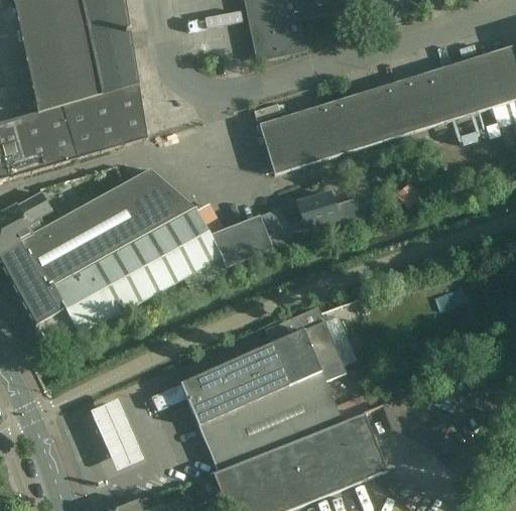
[(0,121),(0,150),(142,109),(123,0),(14,0),(38,110),(0,121)]
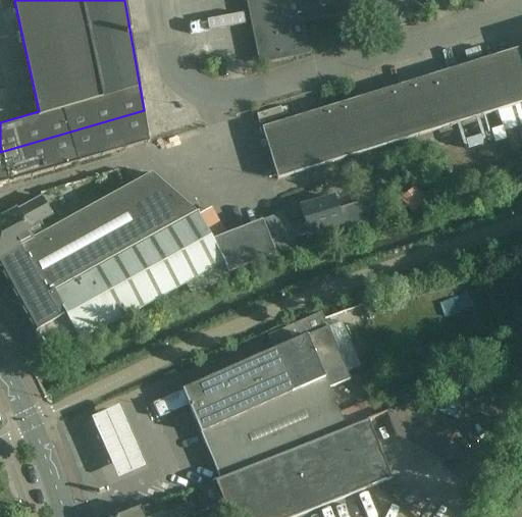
[(246,0),(259,64),(309,54),(303,19),(399,0),(246,0)]
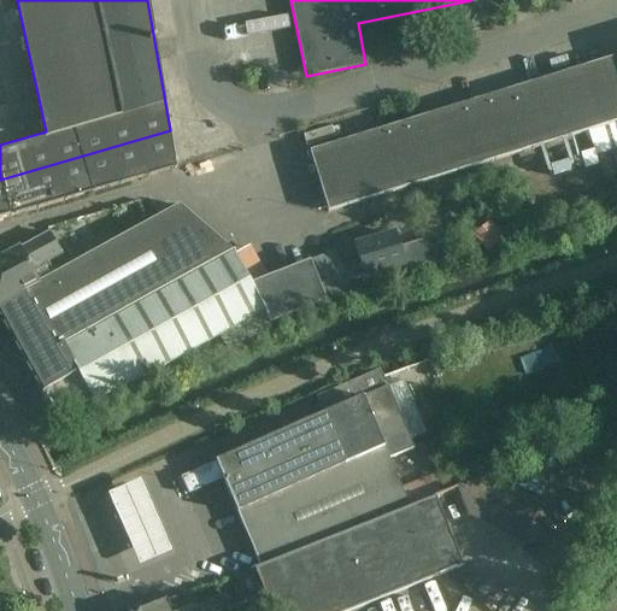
[(616,52),(311,147),(330,209),(616,119),(616,52)]
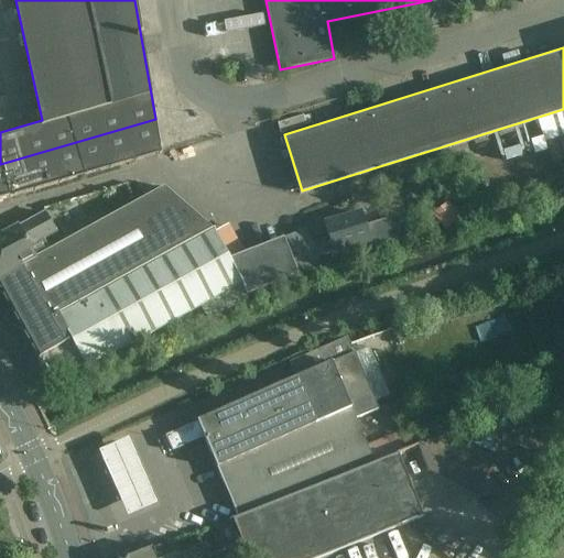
[(155,119),(0,164),(0,196),(161,150),(155,119)]
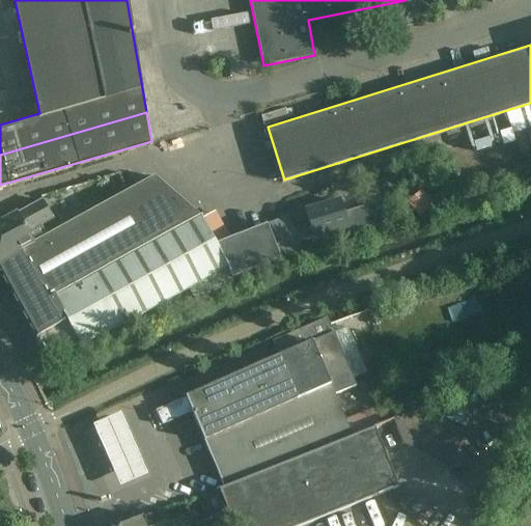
[(49,236),(0,258),(0,270),(9,287),(4,297),(21,307),(49,358),(79,341),(80,344),(230,263),(234,274),(304,246),(301,237),(315,231),(316,233),(342,226),(344,232),(387,220),(379,196),(362,202),(357,189),(306,206),(310,217),(295,223),(289,210),(218,236),(202,208),(163,174),(49,236)]
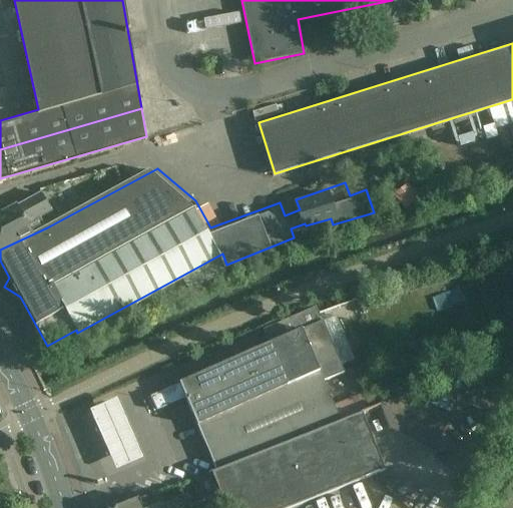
[(0,249),(47,227),(40,215),(52,209),(43,192),(0,214),(0,249)]
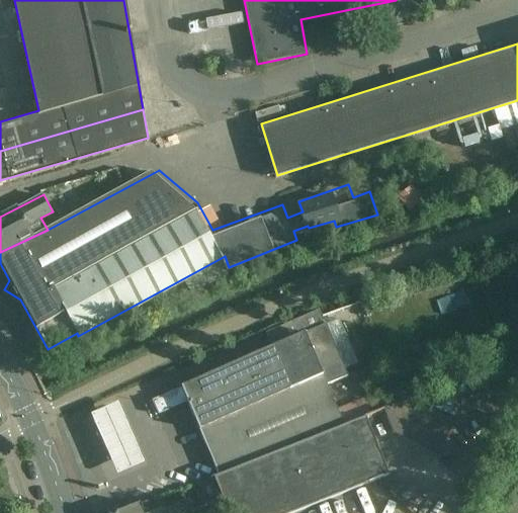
[(219,472),(344,424),(344,422),(337,406),(327,381),(347,373),(327,324),(321,310),(281,326),(287,341),(179,386),(160,394),(162,398),(157,400),(161,408),(186,397),(219,472)]
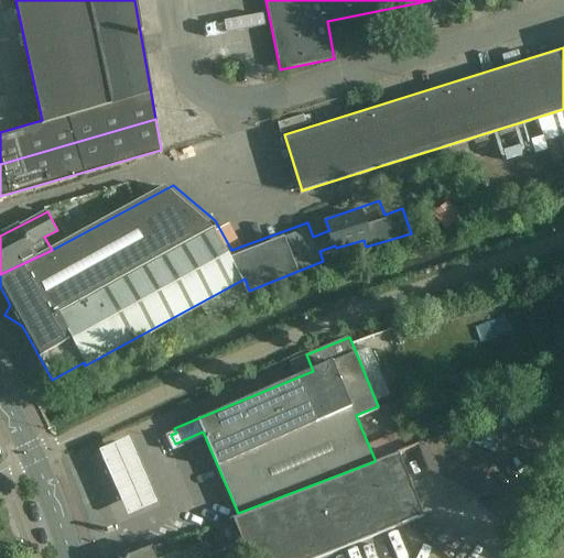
[(429,468),(456,482),(475,493),(496,457),(476,446),(446,429),(419,441),(429,468)]
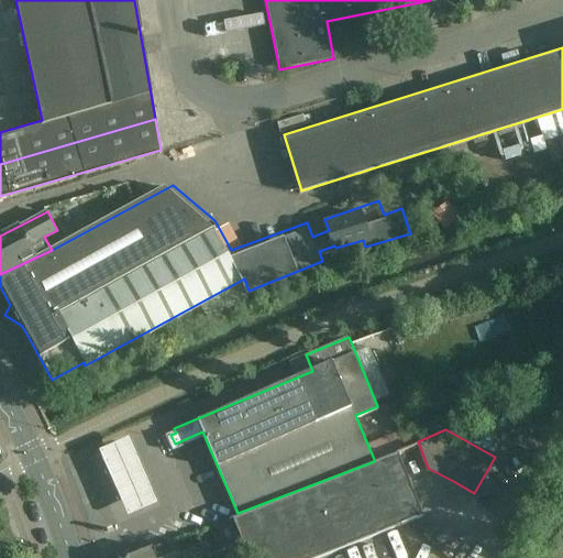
[(253,557),(318,557),(424,517),(411,485),(398,453),(236,515),(253,557)]
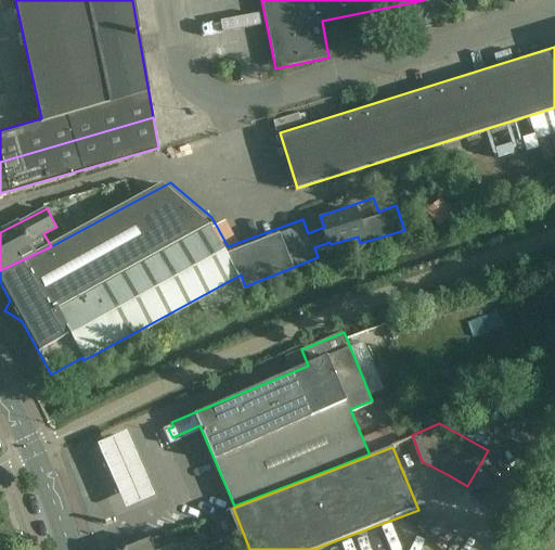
[(235,533),(226,509),(213,514),(222,538),(235,533)]
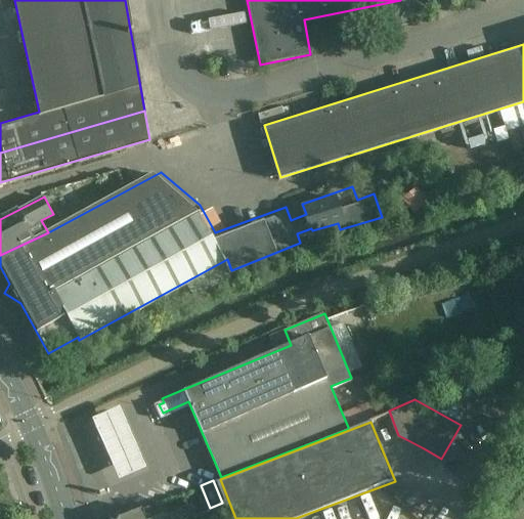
[(220,518),(227,516),(222,503),(210,508),(192,514),(194,518),(220,518)]
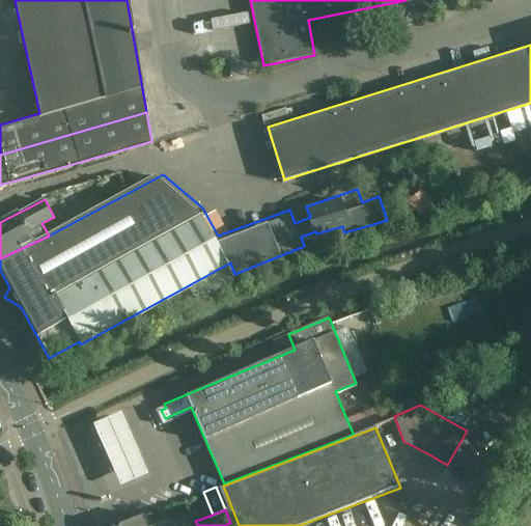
[(157,524),(151,510),(111,525),(185,525),(189,525),(184,514),(168,520),(157,524)]
